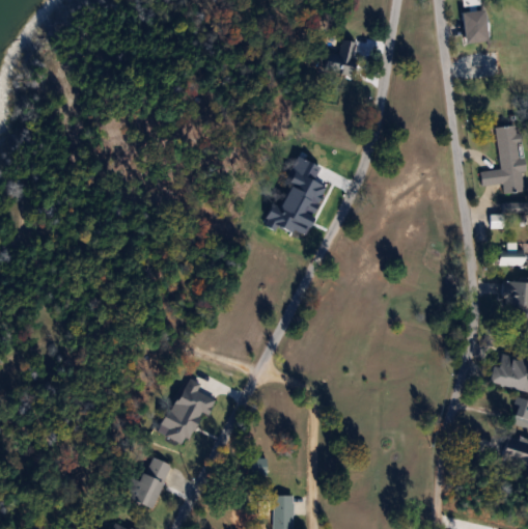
[(462,0),(465,44),(490,43),(488,9),(479,10),(478,0),(462,0)]
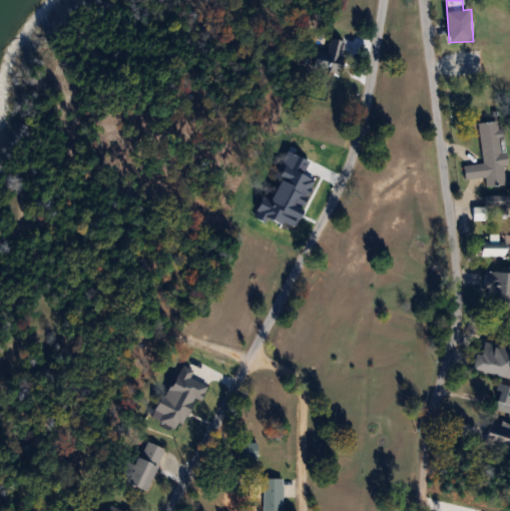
[(315,67),(339,74),(348,42),(332,38),(328,53),(320,51),(315,67)]
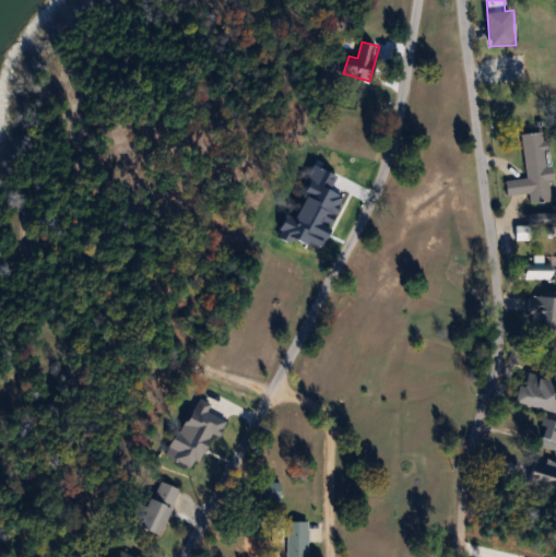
[(525,178),(506,180),(507,196),(530,193),(531,204),(553,202),(546,131),(522,133),(525,178)]
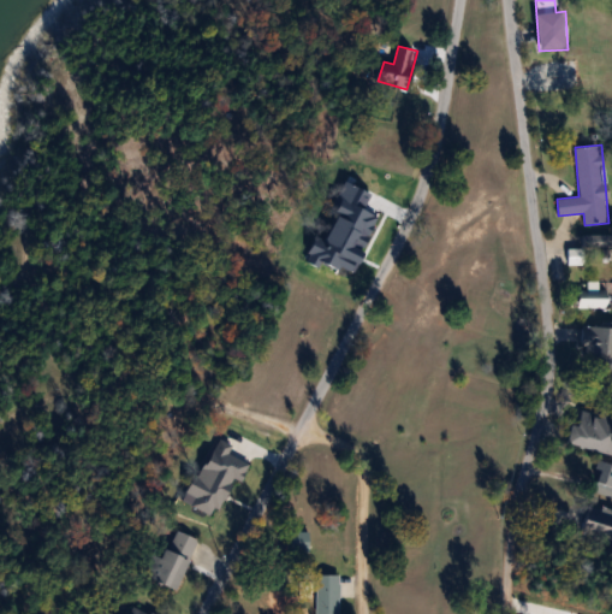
[(583,248),(611,248),(611,236),(583,236),(583,248)]
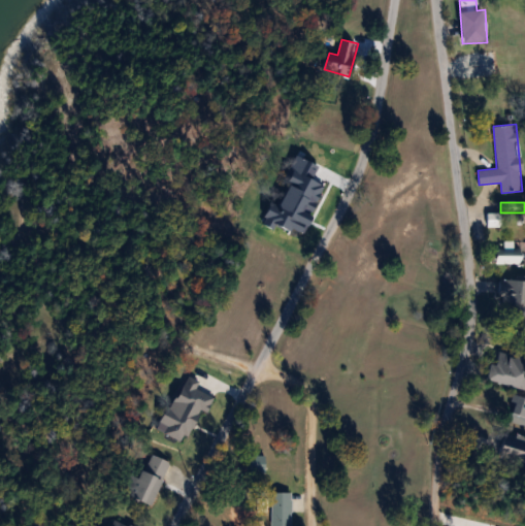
[(515,244),(497,244),(497,265),(523,265),(523,252),(515,252),(515,244)]
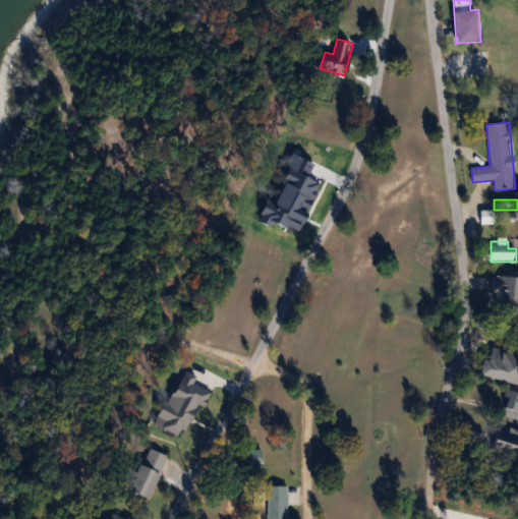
[(517,275),(494,276),(495,314),(517,313),(517,275)]
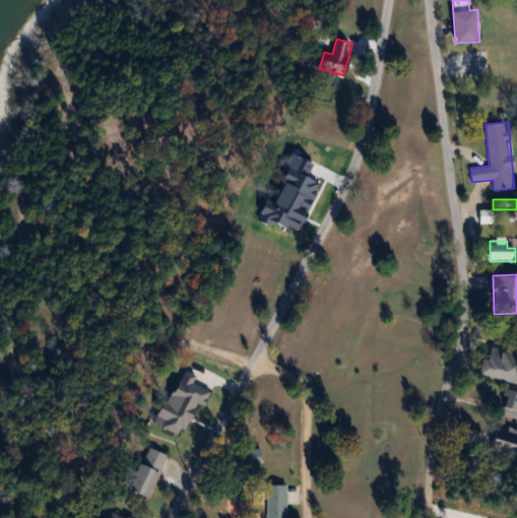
[(516,353),(490,346),(482,376),(516,385),(516,353)]
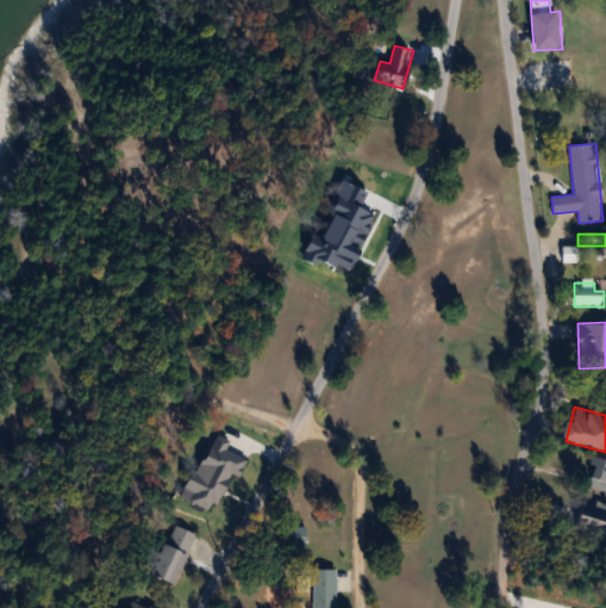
[(605,461),(599,459),(588,488),(605,494),(605,461)]
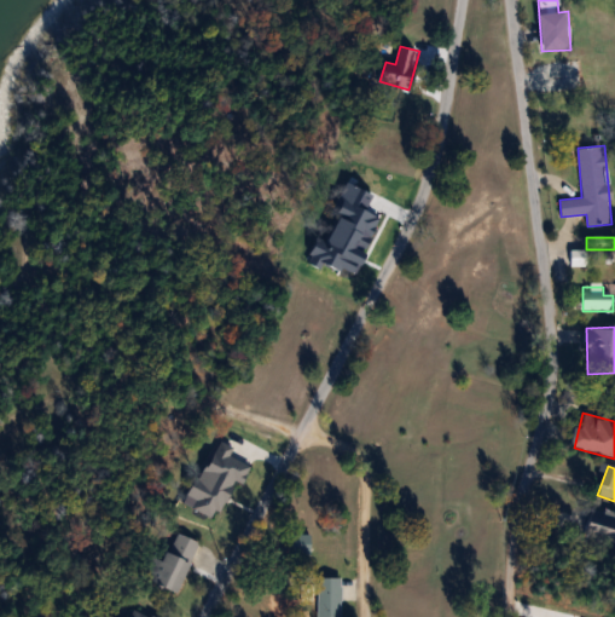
[(614,518),(592,511),(582,538),(614,548),(614,518)]
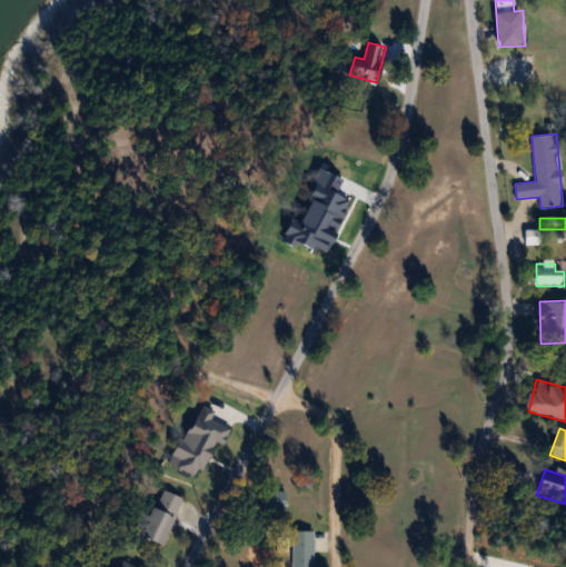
[(185,499),(162,489),(142,535),(165,545),(185,499)]
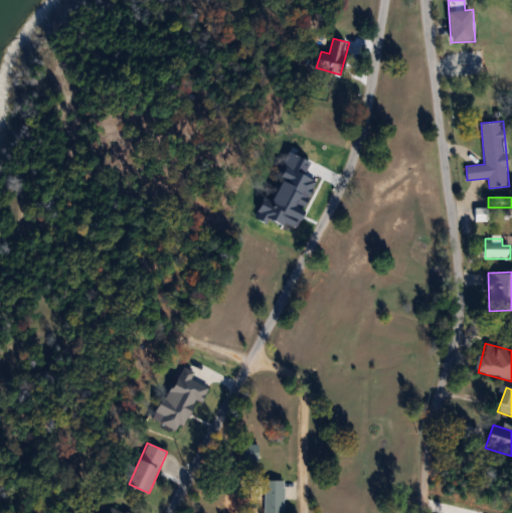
[(259,445),(242,445),(242,461),(259,461),(259,445)]
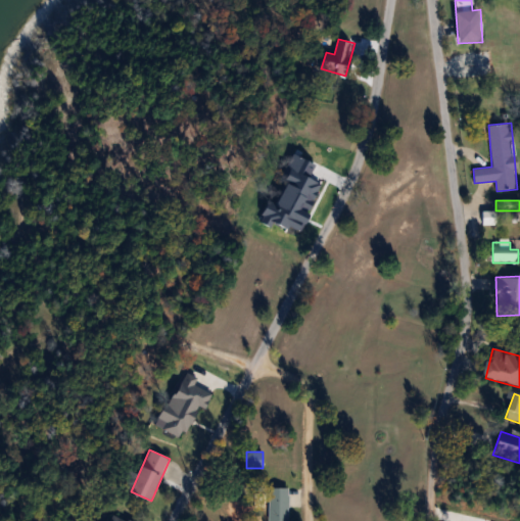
[(289,520),(289,487),(269,487),(269,520),(289,520)]
